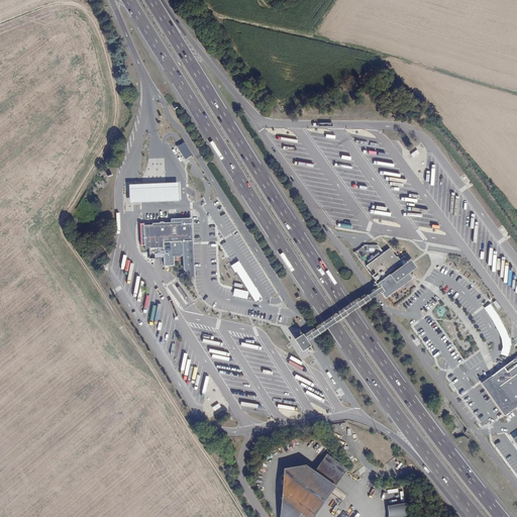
[(128,185),(129,203),(179,201),(179,183),(128,185)]
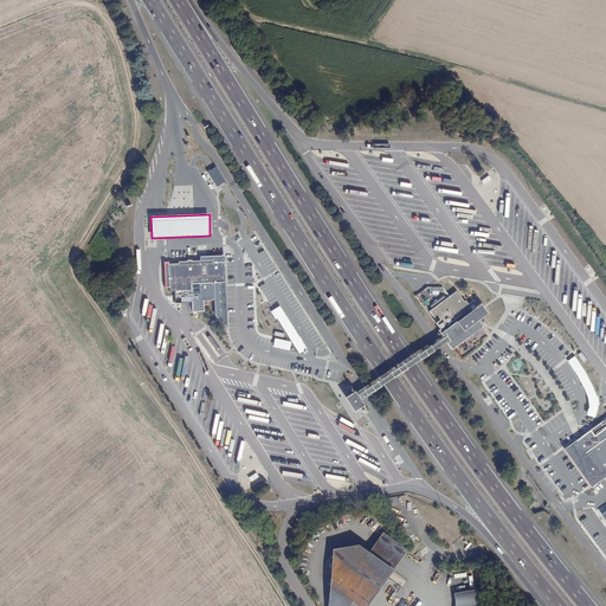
[(166,262),(166,279),(167,288),(172,291),(193,289),(194,311),(205,311),(205,301),(216,300),(217,315),(219,317),(230,327),(227,285),(226,256),(201,257),(202,260),(166,262)]
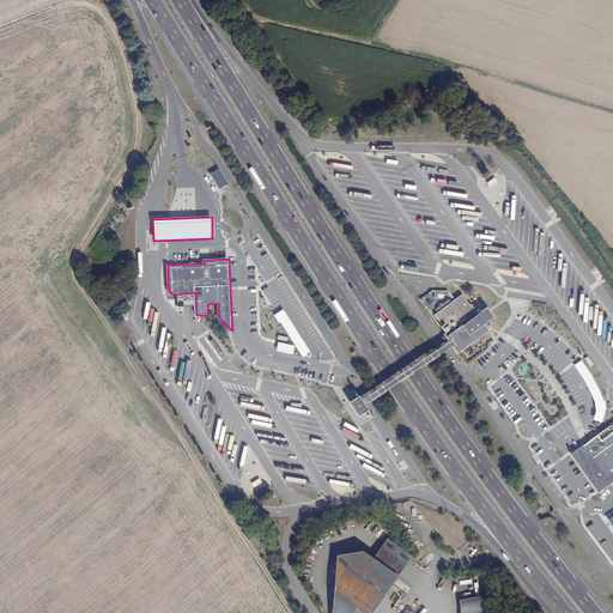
[(462,295),(432,317),(460,354),(491,332),(486,326),(493,320),(478,299),(471,305),(462,295)]
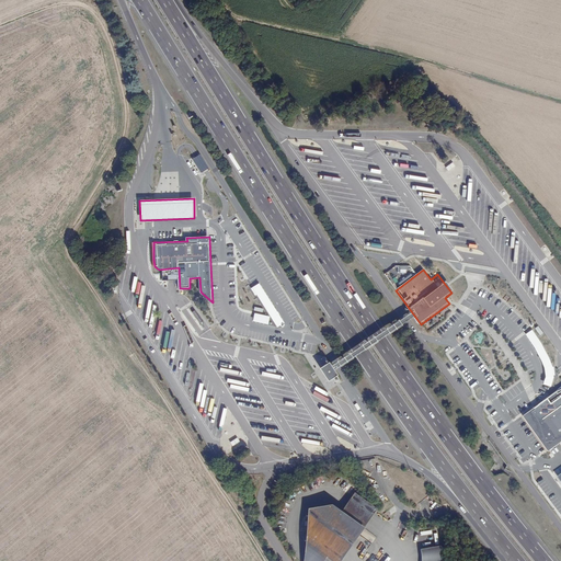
[(400,286),(410,279),(409,276),(399,283),(400,286)]
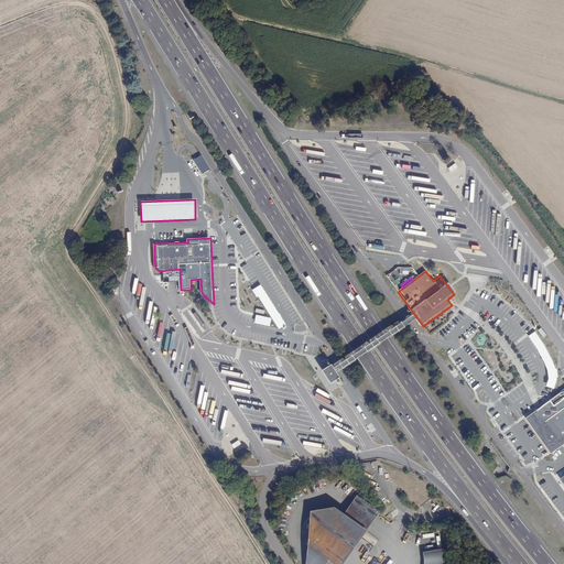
[(333,365),(324,370),(331,381),(339,376),(333,365)]
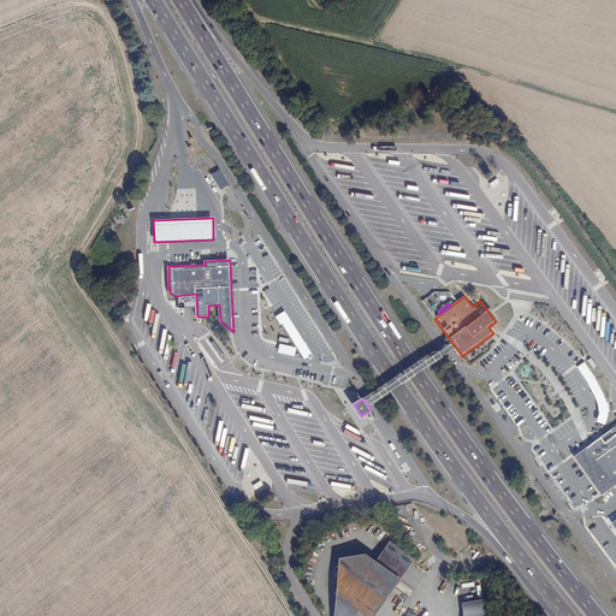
[(615,421),(570,456),(599,493),(615,481),(615,421)]
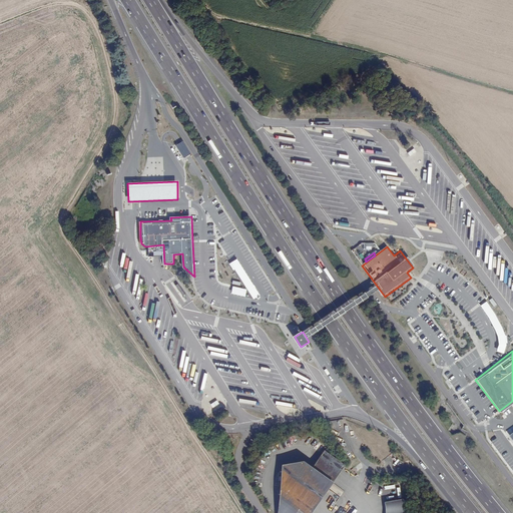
[(217,400),(211,404),(213,408),(219,404),(217,400)]
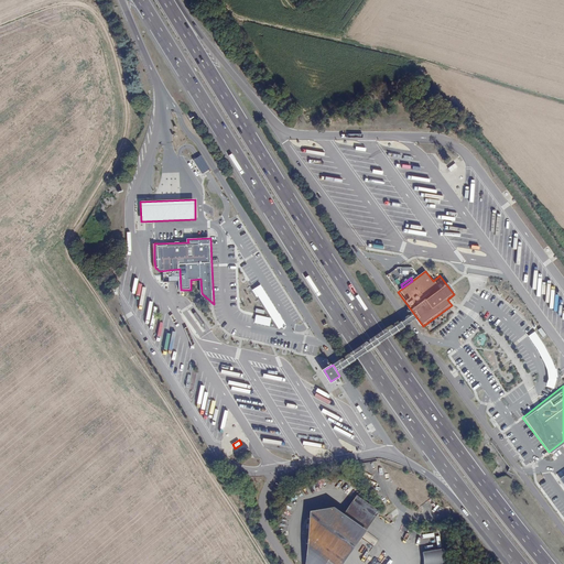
[(384,506),(390,503),(387,496),(381,499),(384,506)]
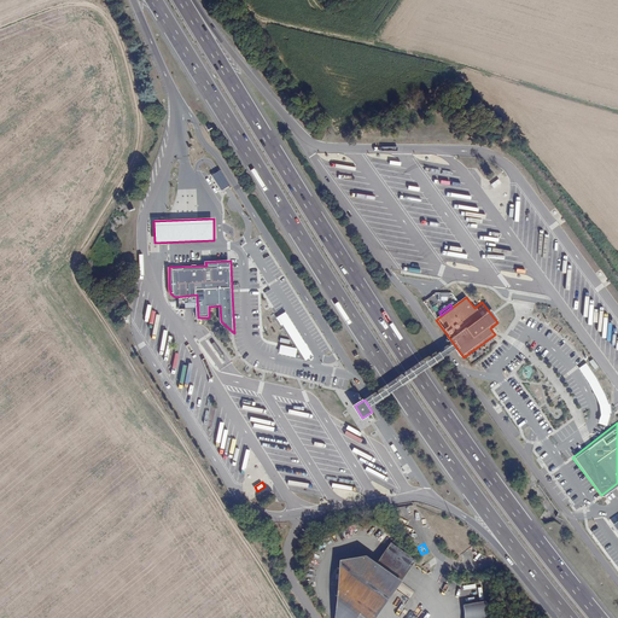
[(342,569),(338,594),(367,617),(375,617),(415,563),(391,544),(363,566),(342,569)]
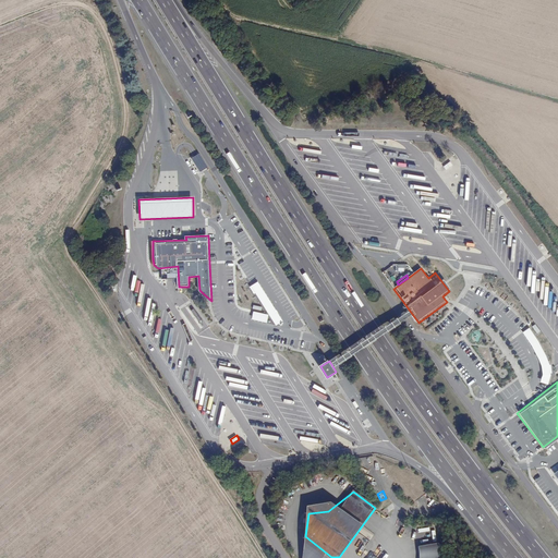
[(438,557),(437,544),(419,547),(419,557),(438,557)]
